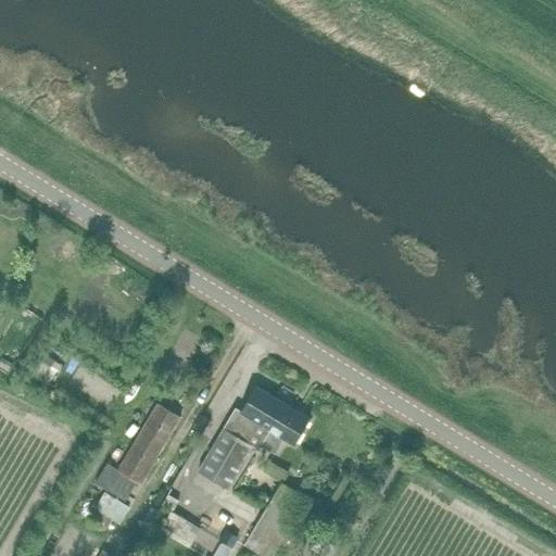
[(276,455),(285,440),(294,445),(312,417),(255,383),(240,411),(236,407),(198,471),(228,489),(253,446),(258,450),(261,446),(276,455)]
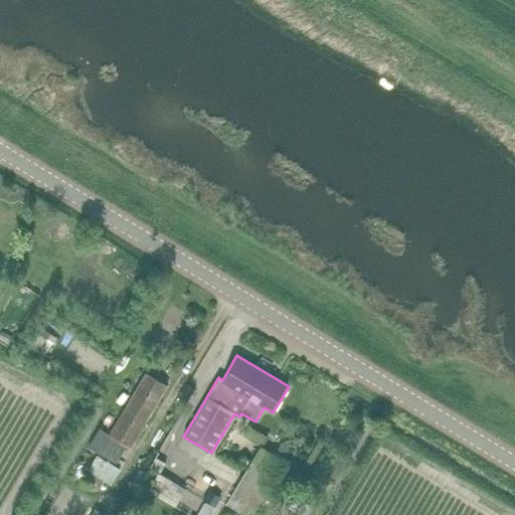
[(146,374),(110,436),(127,446),(131,448),(167,386),(146,374)]
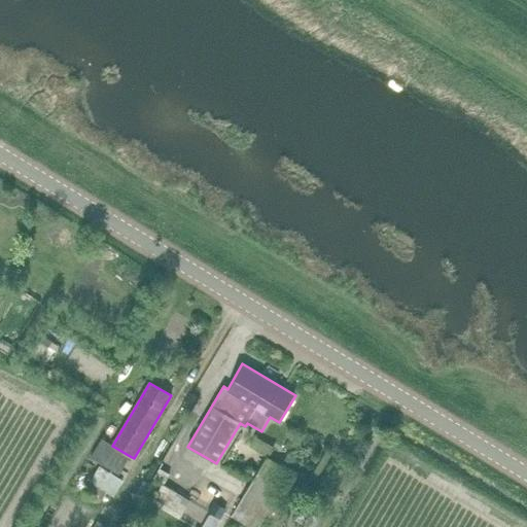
[(130,456),(112,446),(102,440),(91,458),(118,475),(130,456)]
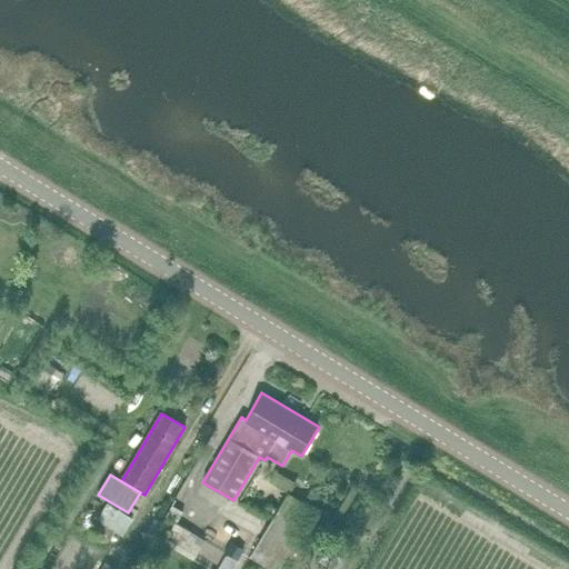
[(312,516),(316,510),(288,493),(273,517),(250,558),(268,568),(279,568),(288,557),(300,565),(312,542),(313,543),(313,542),(302,535),(313,516),(312,516)]
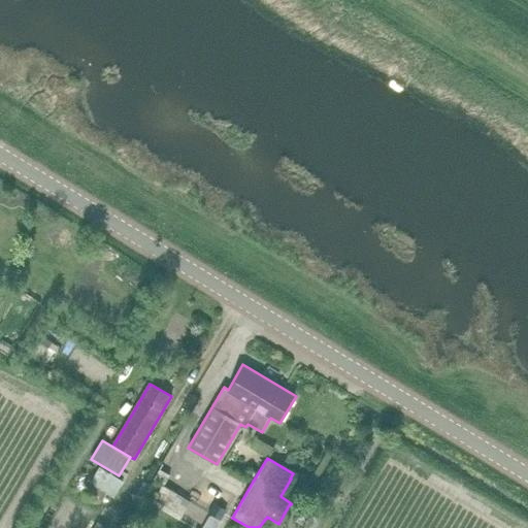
[(121,481),(100,467),(90,484),(110,496),(121,481)]
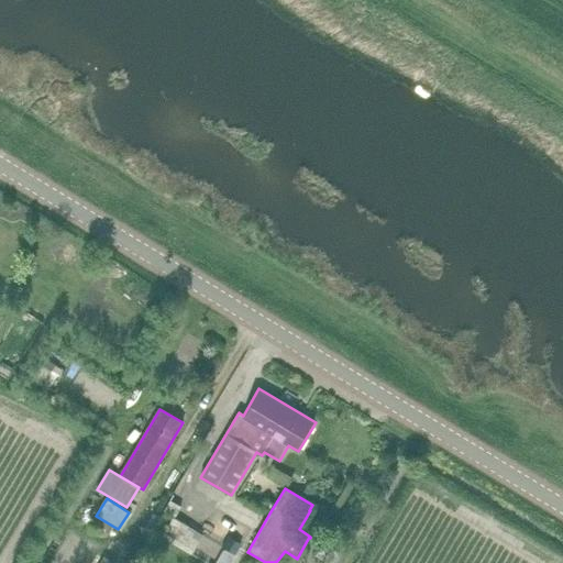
[(169,500),(163,512),(174,519),(180,507),(169,500)]
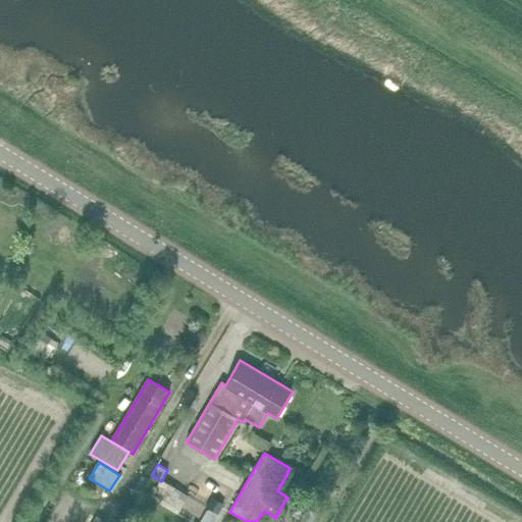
[(305,493),(292,516),(301,521),(311,521),(315,516),(308,511),(315,500),(305,493)]
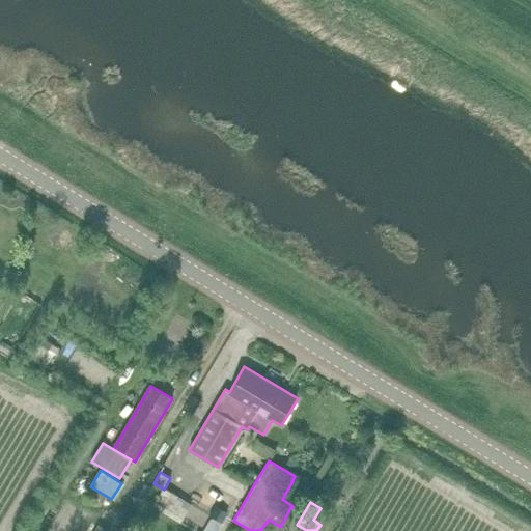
[(223,525),(228,515),(216,508),(211,518),(223,525)]
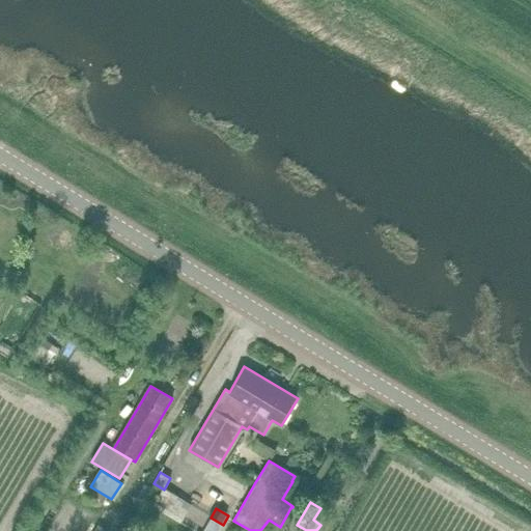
[(195,522),(211,530),(215,530),(219,525),(199,514),(195,522)]
